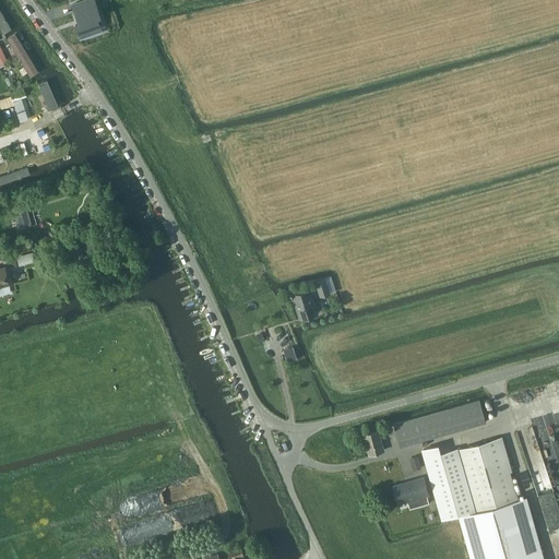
[(95,0),(84,0),(72,4),(80,23),(75,24),(80,35),(95,30),(97,27),(98,25),(98,23),(96,18),(102,15),(95,0)]
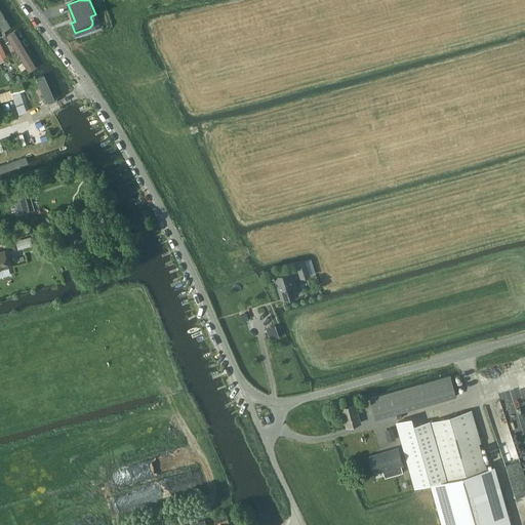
[(0,4),(0,27),(3,32),(13,26),(0,4)]
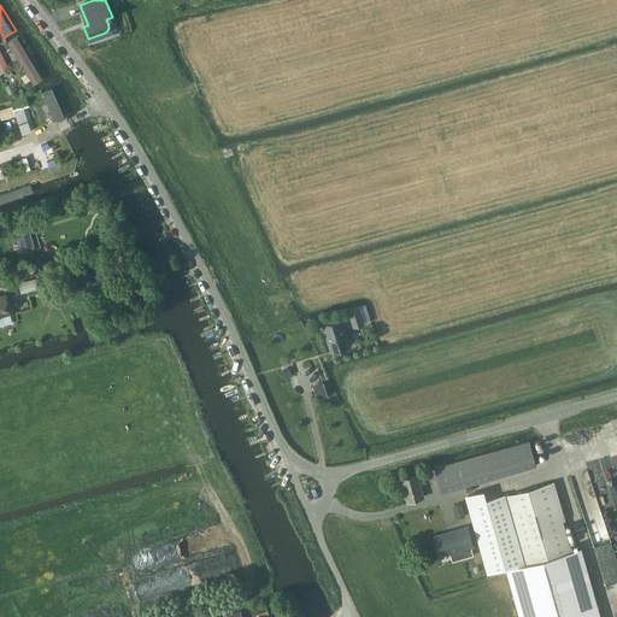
[(19,36),(7,42),(36,92),(48,86),(19,36)]
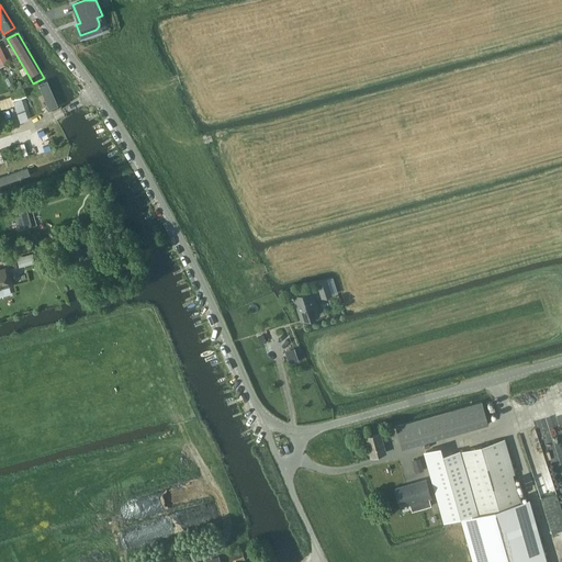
[(49,79),(37,83),(48,111),(60,105),(49,79)]
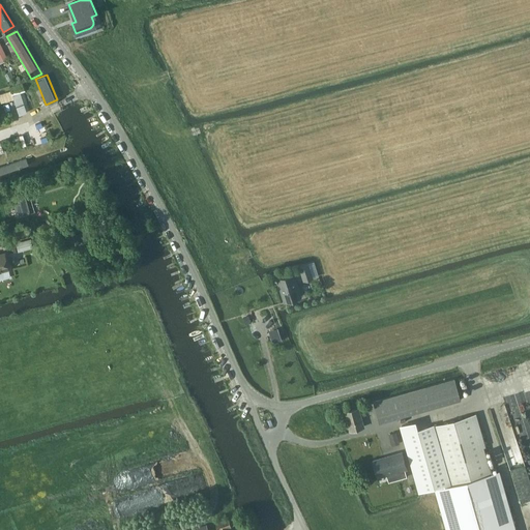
[(25,91),(22,82),(9,86),(12,95),(25,91)]
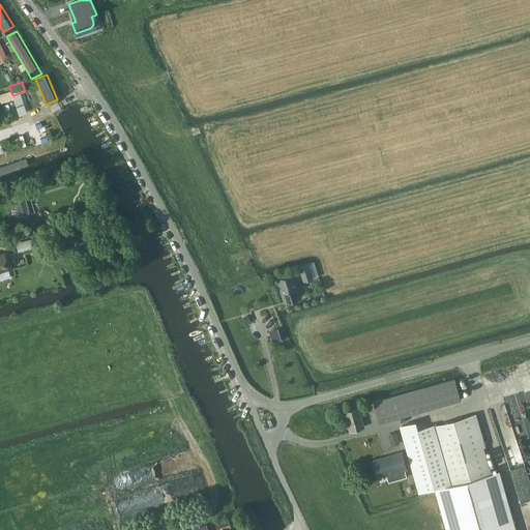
[(10,91),(0,93),(0,98),(1,104),(13,99),(10,91)]
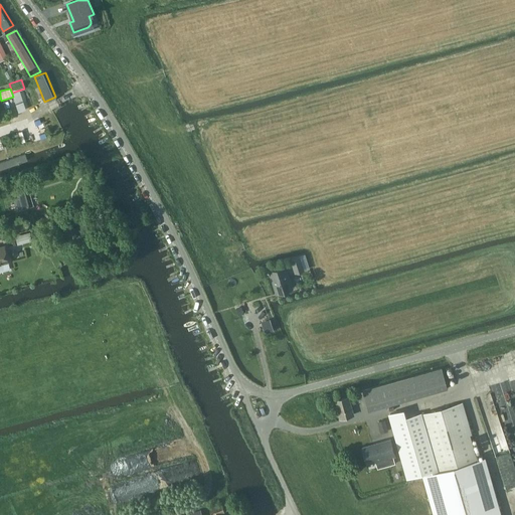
[(21,91),(12,94),(16,104),(24,101),(21,91)]
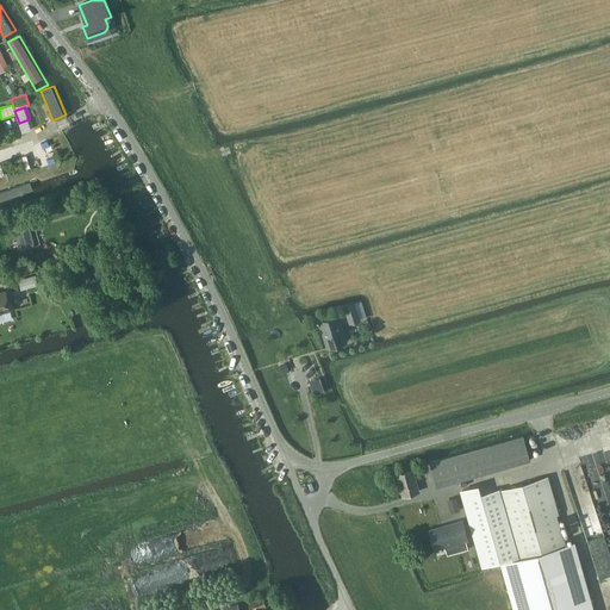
[(19,123),(23,134),(32,130),(29,119),(19,123)]
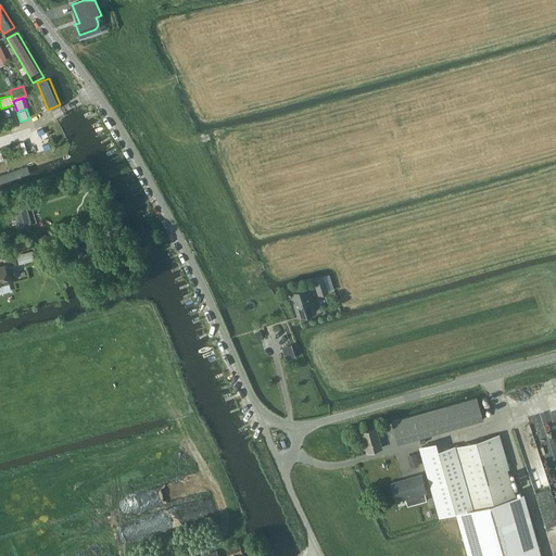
[(40,130),(30,134),(36,150),(46,147),(40,130)]
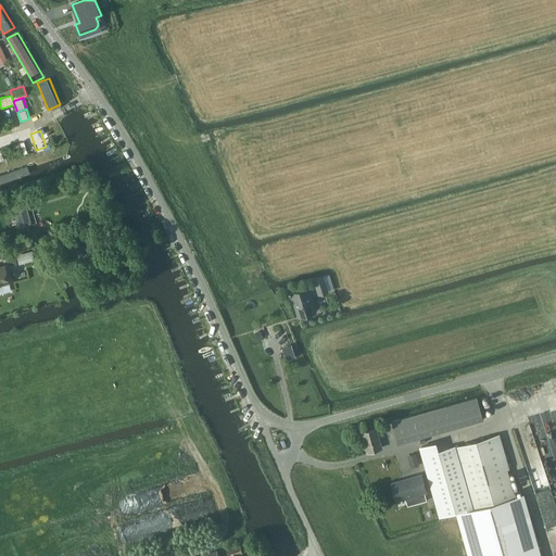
[(34,163),(0,174),(0,180),(36,168),(34,163)]
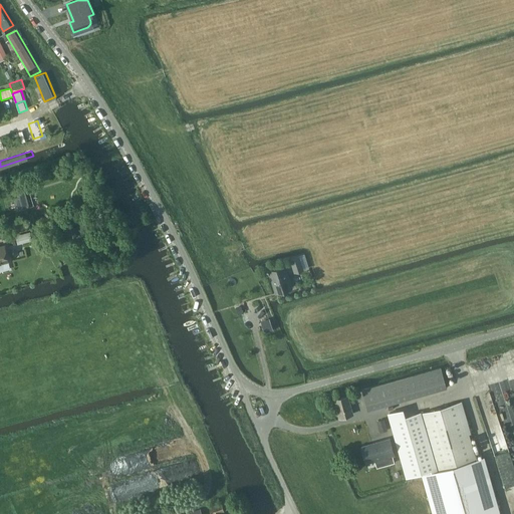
[(16,210),(29,206),(25,191),(12,194),(16,210)]
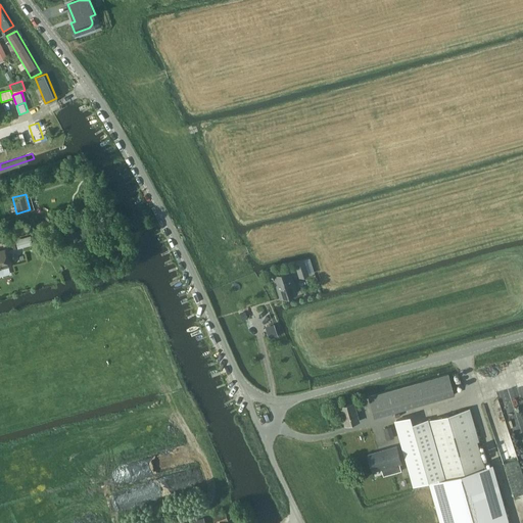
[(75,239),(98,231),(96,225),(73,232),(75,239)]
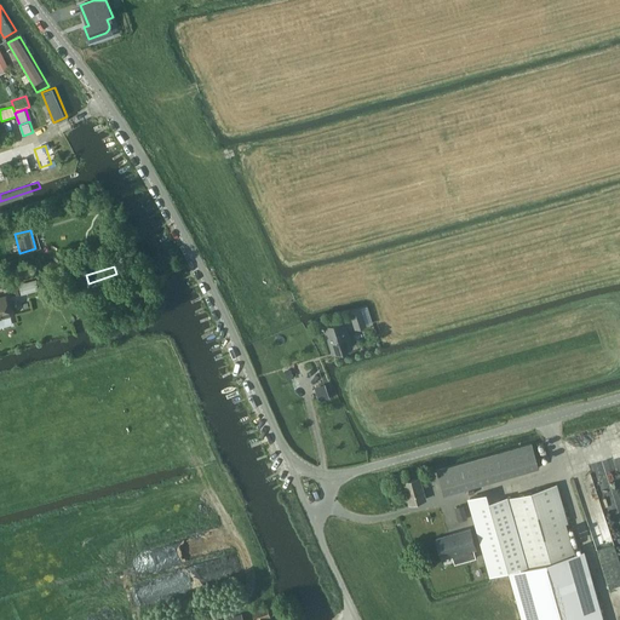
[(81,269),(74,271),(76,281),(85,279),(81,269)]
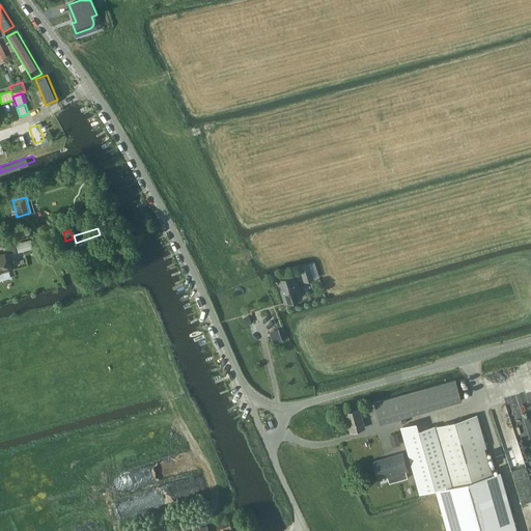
[(64,240),(62,233),(53,238),(55,241),(58,243),(64,240)]
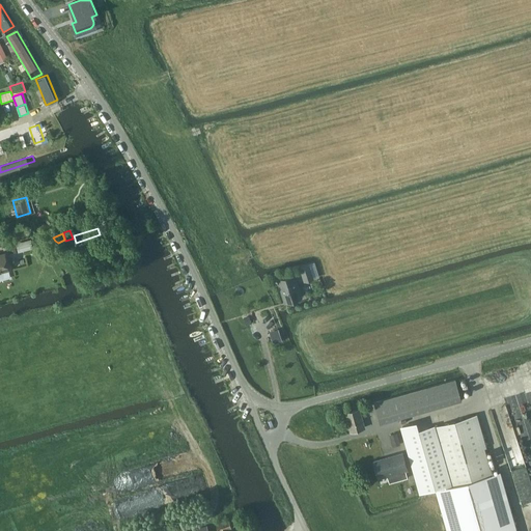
[(31,239),(17,243),(19,252),(33,248),(31,239)]
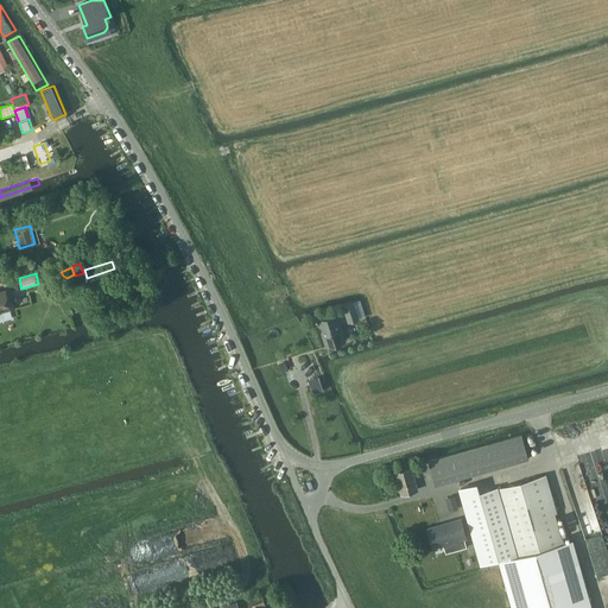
[(0,290),(0,312),(12,310),(6,289),(0,290)]
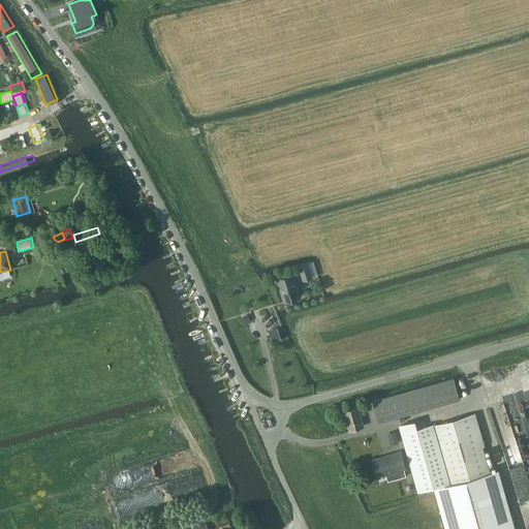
[(308,262),(299,266),(303,280),(312,277),(308,262)]
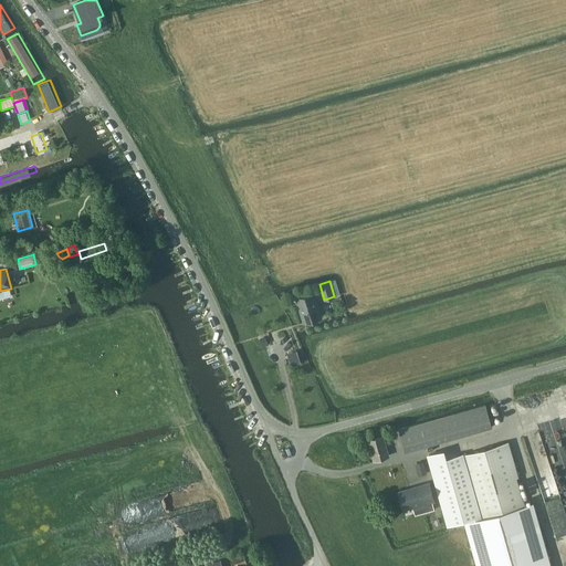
[(295,297),(304,323),(322,316),(313,292),(295,297)]
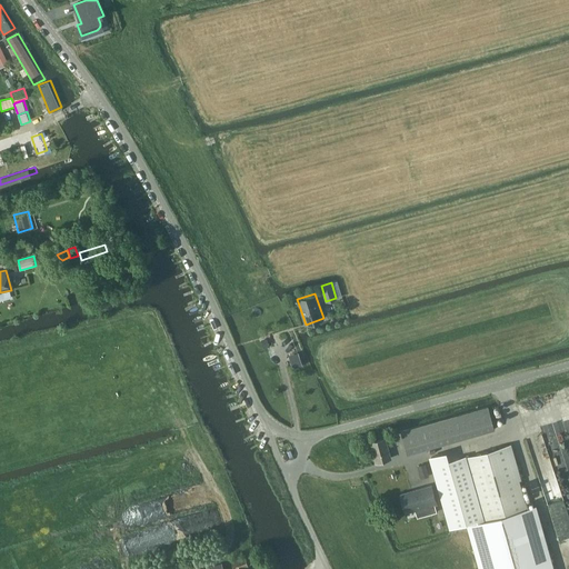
[(488,407),(400,431),(407,453),(495,429),(488,407)]
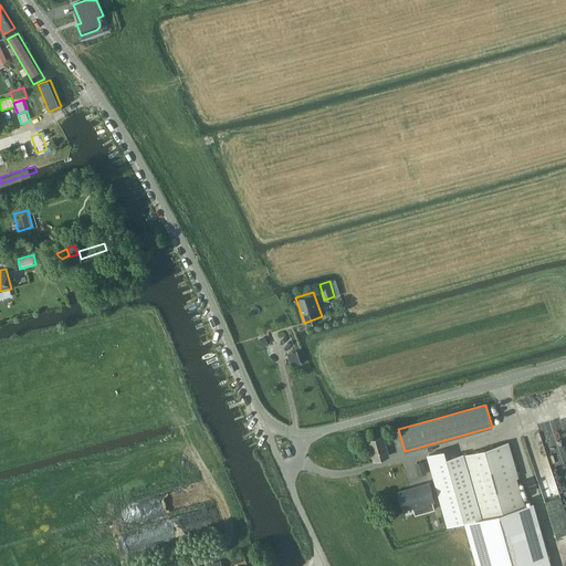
[(369,449),(373,460),(389,456),(384,436),(366,440),(369,449)]
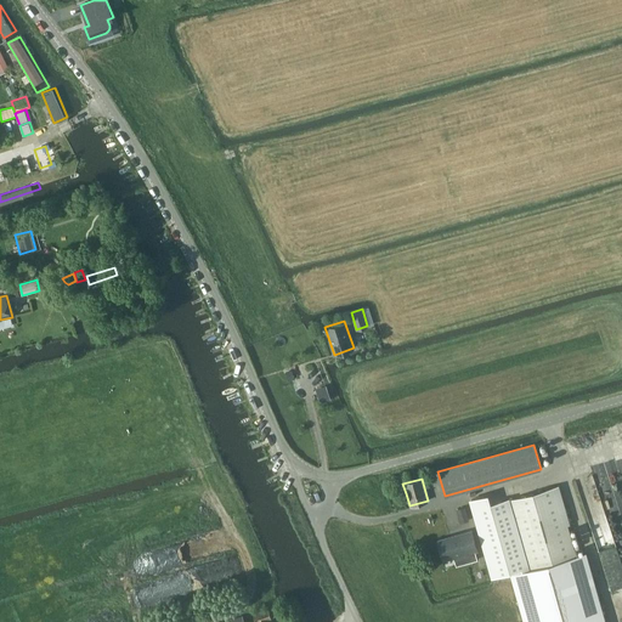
[(530,569),(576,555),(555,486),(510,499),(530,569)]
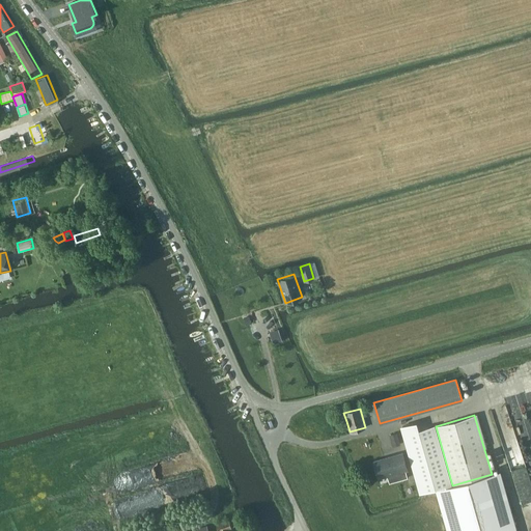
[(400,444),(397,431),(390,434),(393,446),(400,444)]
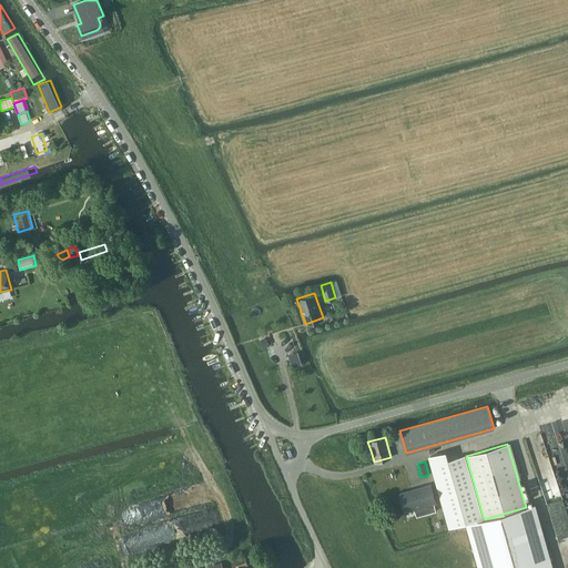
[(436,504),(432,487),(402,496),(407,513),(425,507),(427,516),(437,513),(435,505),(436,504)]
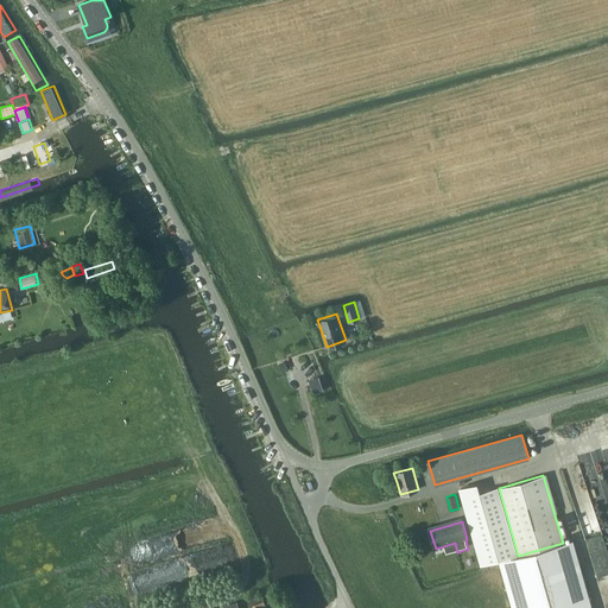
[(499,561),(512,607),(591,607),(572,540),(563,543),(518,556),(499,561)]
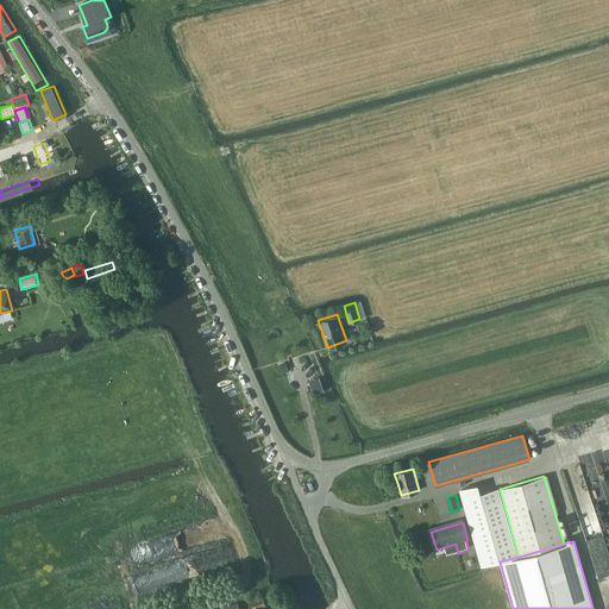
[(252,608),(253,608),(252,608),(275,608),(276,608),(274,608),(262,608),(262,607),(265,606),(263,594),(248,598),(250,608),(252,608)]
